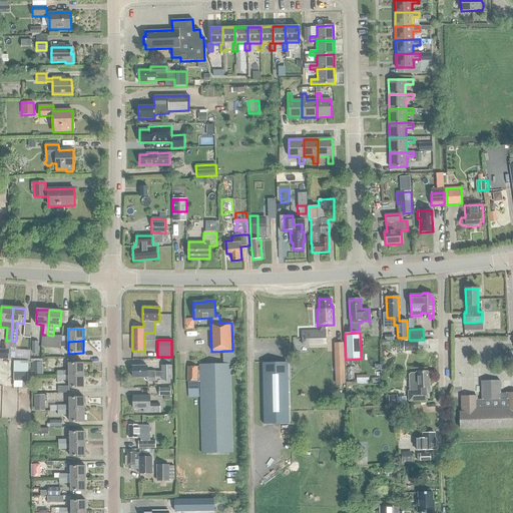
[(403,343),(403,352),(422,352),(422,343),(403,343)]
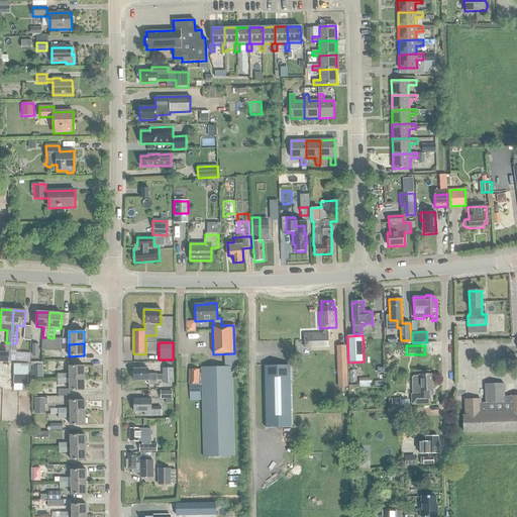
[(0,362),(9,363),(9,352),(0,351),(0,362)]
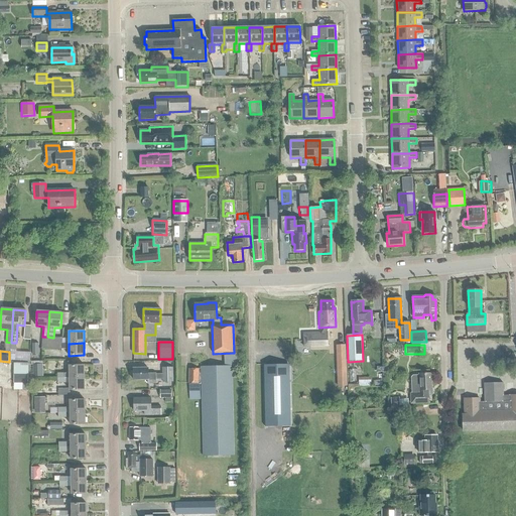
[(13,364),(13,383),(22,383),(22,391),(28,391),(28,383),(28,364),(13,364)]
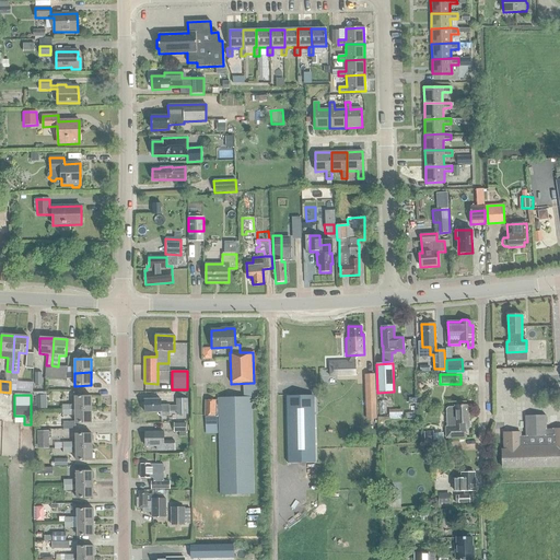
[(47,409),(46,395),(35,396),(36,409),(47,409)]
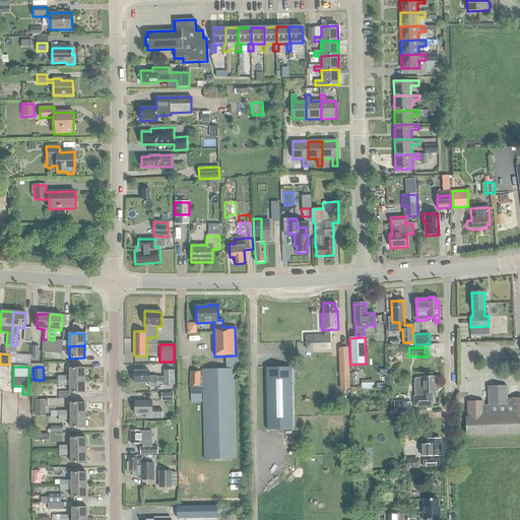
[(69,369),(70,381),(84,381),(84,368),(69,369)]
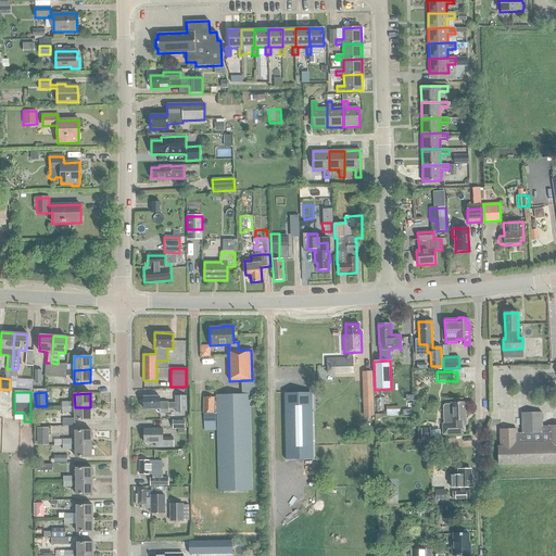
[(216,405),(218,491),(252,491),(250,394),(216,395),(216,403),(214,403),(214,397),(203,397),(204,414),(214,413),(214,405),(216,405)]
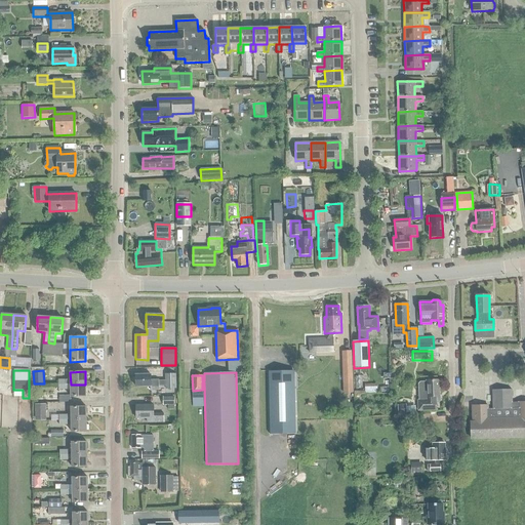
[(135,387),(151,387),(151,391),(159,391),(158,387),(165,386),(165,389),(175,389),(175,374),(165,374),(165,380),(158,380),(151,380),(151,374),(135,375),(135,387)]
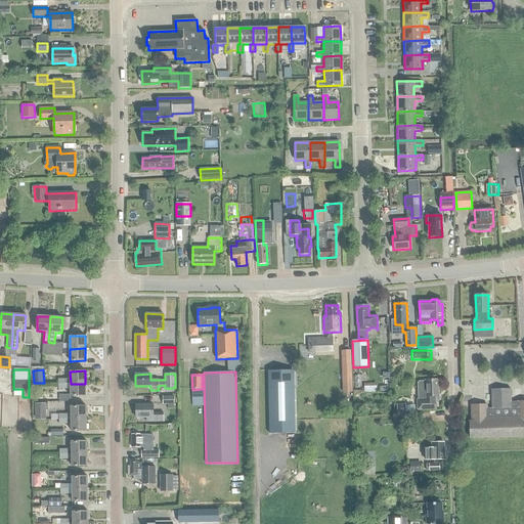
[(294,374),(269,375),(271,436),(297,435),(294,374)]
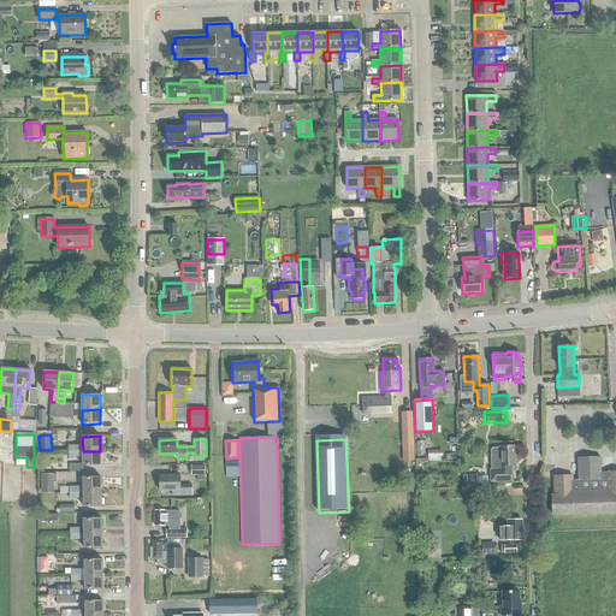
[(491,450),(492,471),(490,471),(491,481),(513,481),(511,472),(515,472),(515,466),(515,446),(501,446),(501,448),(493,449),(491,450)]
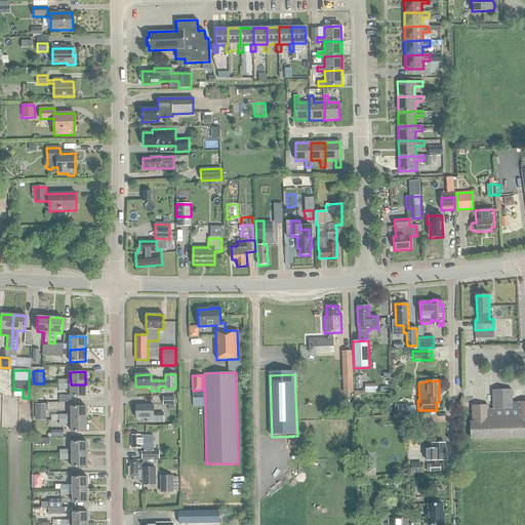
[(85,385),(71,385),(71,397),(86,397),(85,385)]
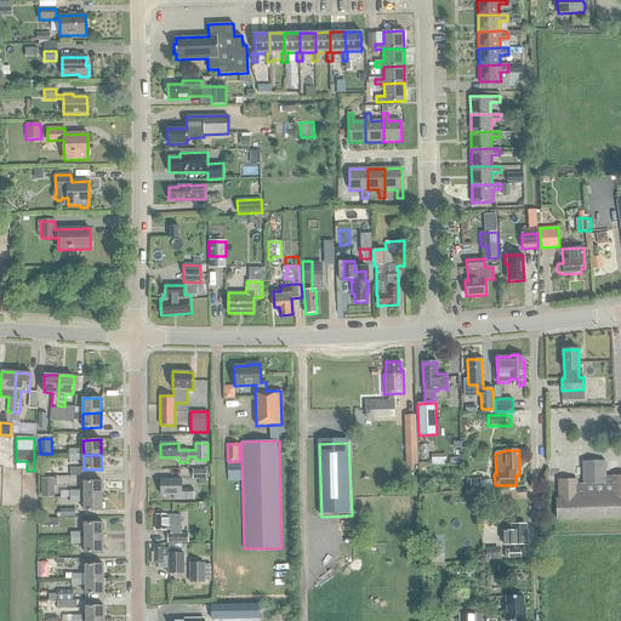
[(577,480),(558,480),(559,499),(557,499),(558,519),(620,517),(620,474),(613,476),(613,477),(605,477),(605,461),(582,461),(584,483),(585,483),(585,484),(577,484),(577,480)]
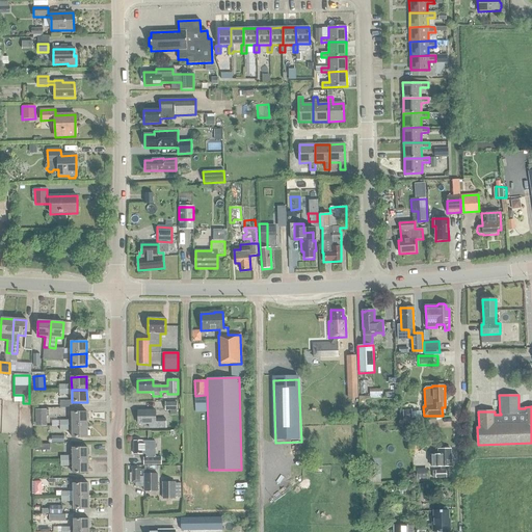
[(47,422),(47,409),(35,409),(35,423),(47,422)]
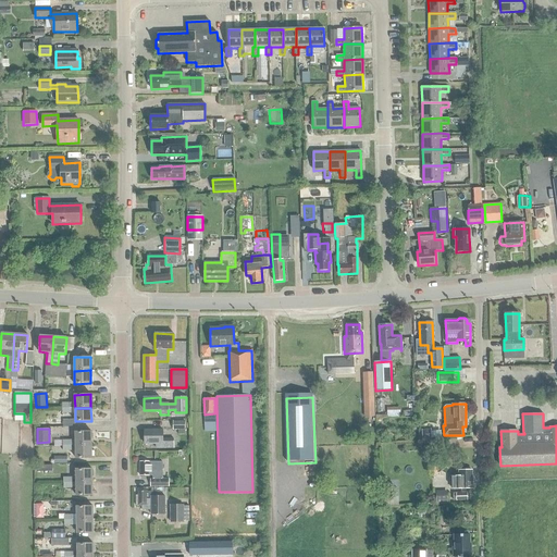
[(162,430),(145,430),(145,444),(156,444),(157,448),(173,448),(173,438),(162,438),(162,430)]
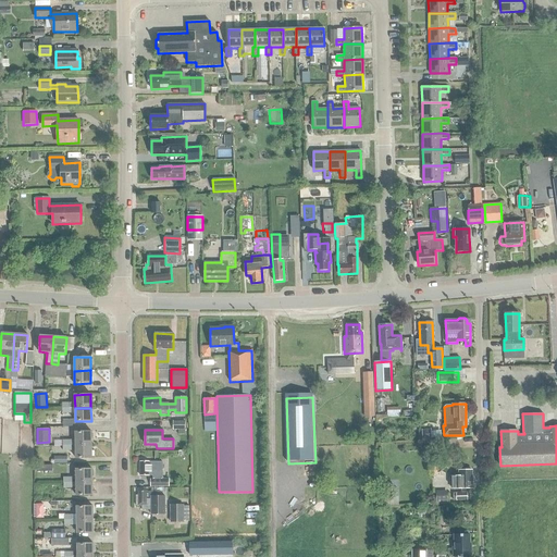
[(75,432),(75,445),(91,445),(91,432),(75,432)]
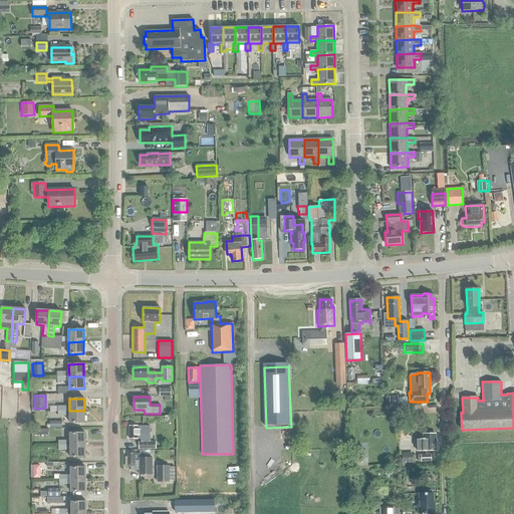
[(84,411),(69,411),(69,423),(84,423),(84,411)]
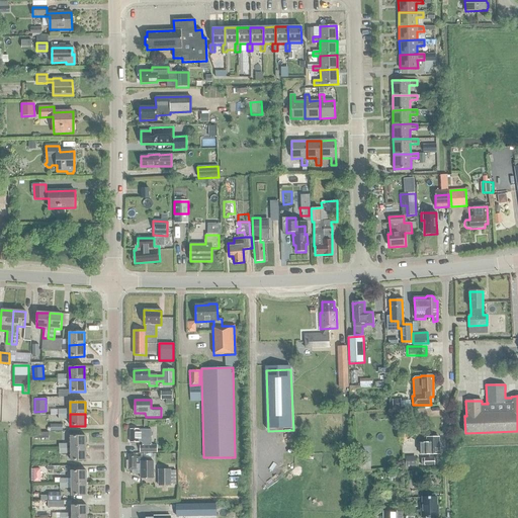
[(140,445),(140,452),(157,452),(157,445),(151,445),(151,430),(131,430),(131,442),(142,442),(142,445),(140,445)]
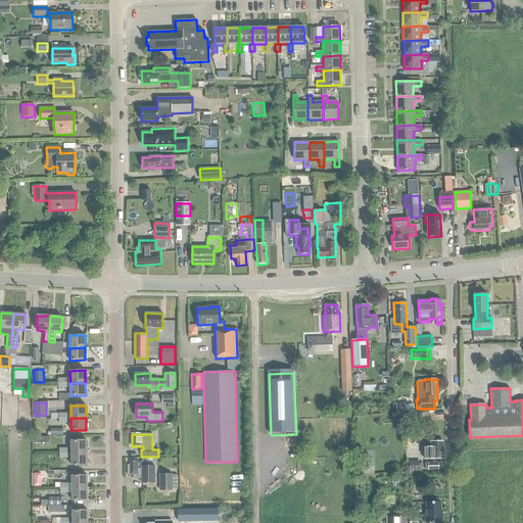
[(72,440),(72,453),(87,453),(86,440),(72,440)]
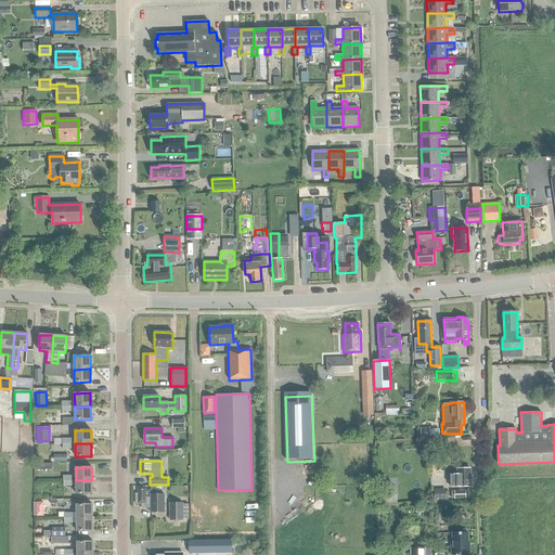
[(457,469),(457,475),(450,475),(450,487),(457,487),(460,487),(460,491),(451,491),(451,499),(465,499),(465,491),(465,487),(470,486),(469,468),(457,469)]
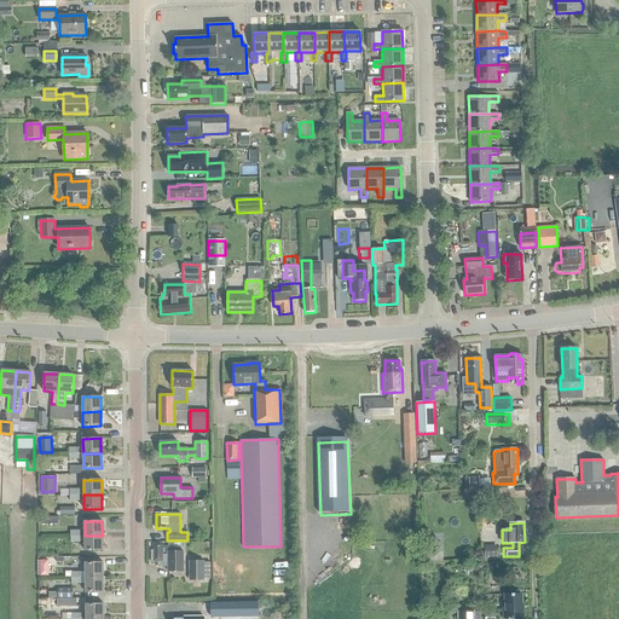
[(103,536),(85,536),(85,551),(103,550),(103,536)]
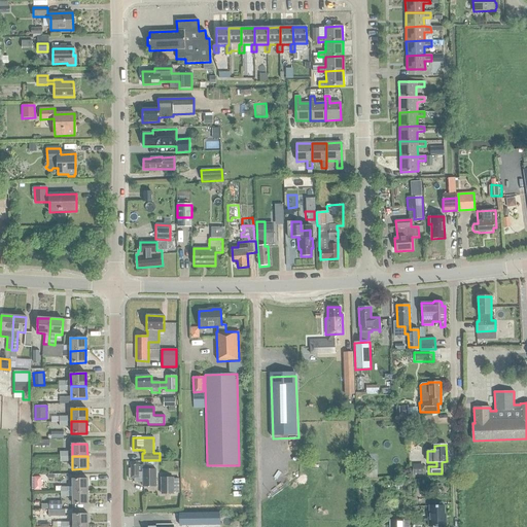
[(426,475),(426,464),(414,464),(414,475),(426,475)]
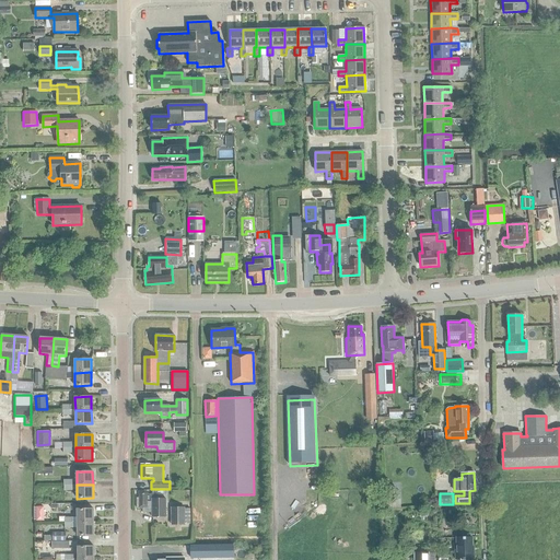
[(149,502),(149,494),(139,494),(139,498),(137,499),(137,509),(142,509),(142,513),(152,513),(152,517),(166,516),(165,499),(152,499),(152,502),(149,502)]
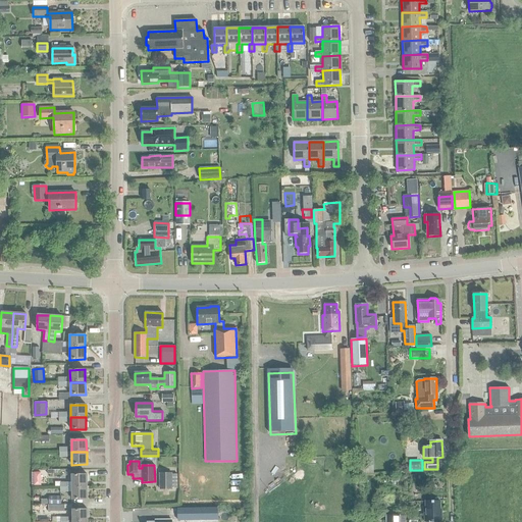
[(159,472),(159,489),(171,489),(171,488),(176,488),(176,474),(171,474),(171,472),(159,472)]
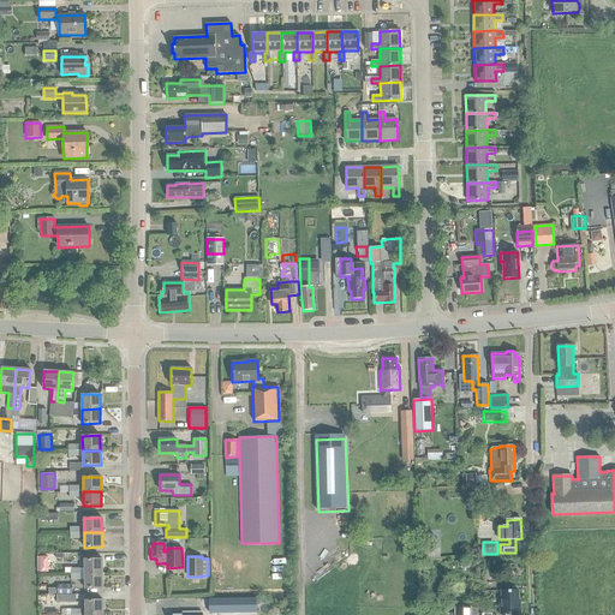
[(84,560),(84,574),(102,573),(102,559),(84,560)]
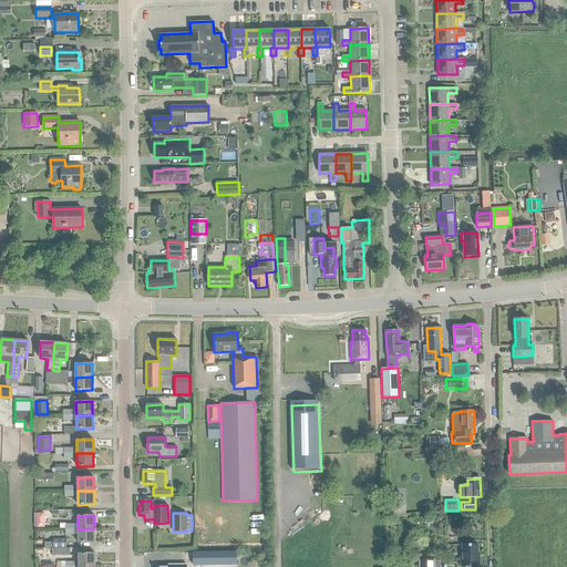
[(94,528),(78,529),(79,543),(94,543),(94,528)]
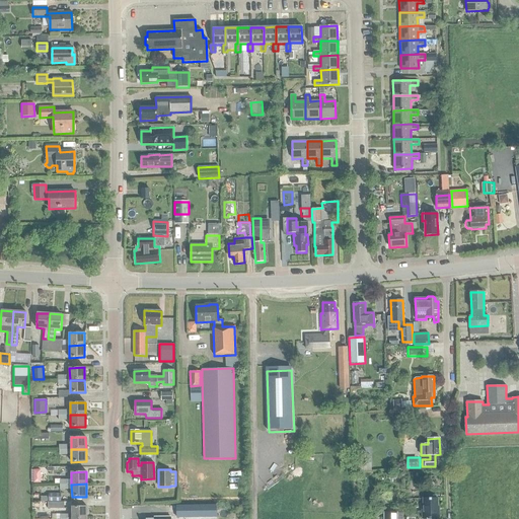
[(422,506),(423,518),(439,518),(439,506),(438,506),(438,497),(423,498),(423,506),(422,506)]
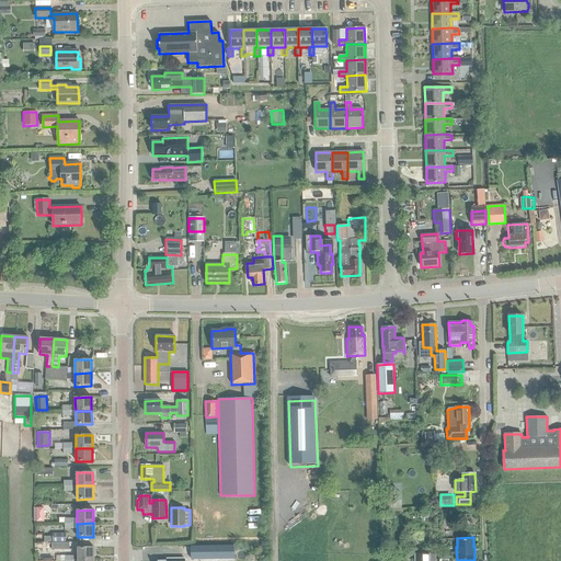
[(78,548),(78,560),(94,560),(94,548),(78,548)]
